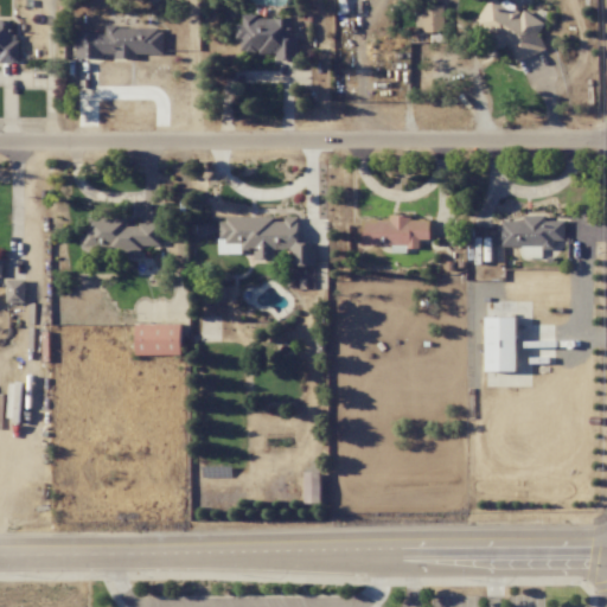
[(547,50),(540,33),(545,24),(524,11),(517,13),(496,0),(489,0),(472,27),(474,34),(498,49),(502,48),(511,53),(515,63),(547,50)]
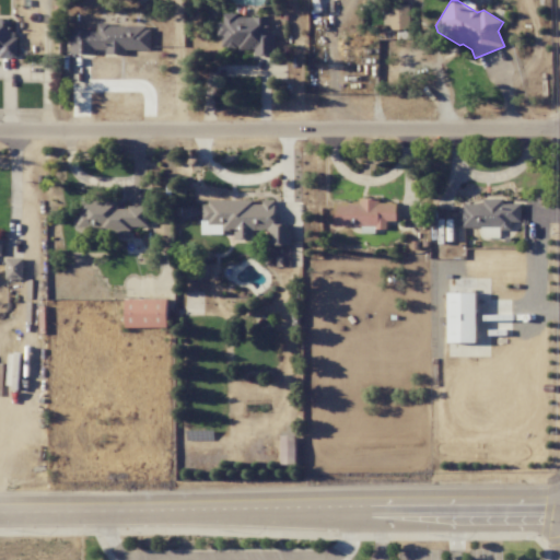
[(409,27),(409,7),(384,7),(384,28),(409,27)]
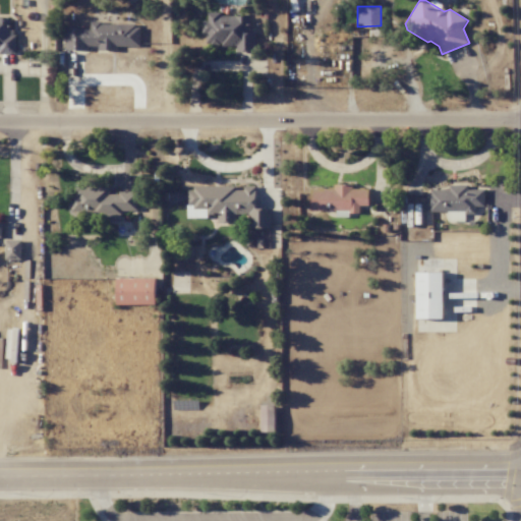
[(255,53),(255,34),(248,34),(249,15),(208,14),(208,20),(203,20),(203,45),(236,46),(236,53),(255,53)]
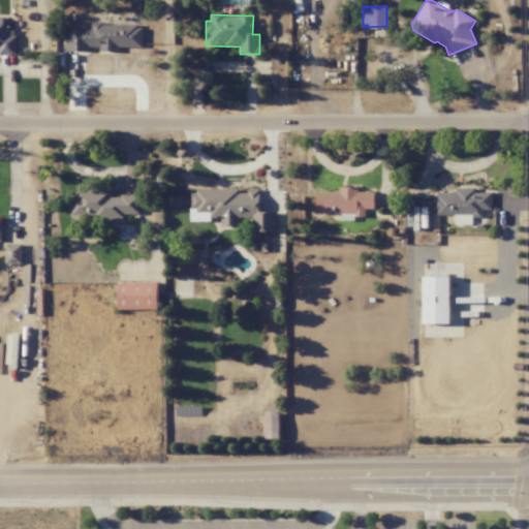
[(0,54),(14,55),(14,17),(0,17),(0,54)]
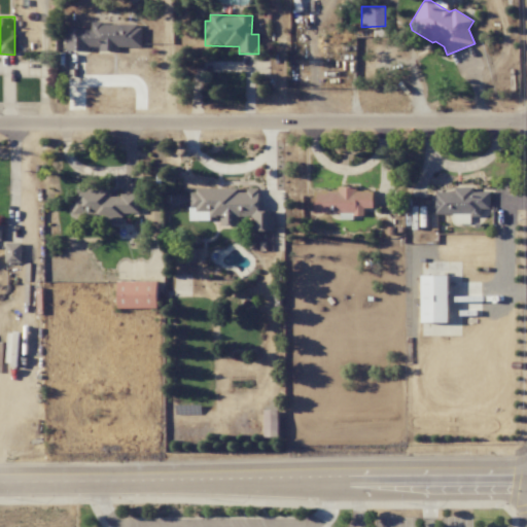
[(67,49),(100,49),(100,50),(118,50),(118,46),(141,46),(141,24),(92,24),(92,29),(67,29),(67,49)]
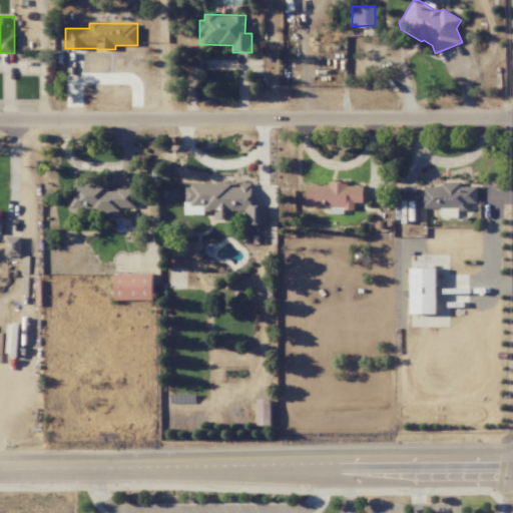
[(478,202),(477,186),(461,186),(461,182),(421,183),(422,208),(441,207),(441,217),(458,217),(458,211),(468,210),(468,203),(478,202)]
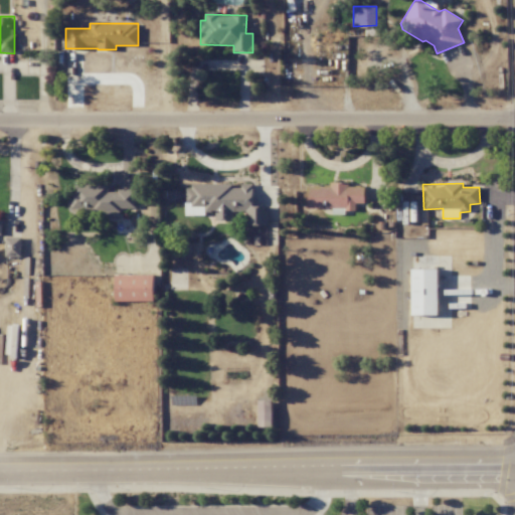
[(308,184),(308,208),(332,208),(332,212),(356,212),(356,203),(365,203),(365,186),(349,186),(349,184),(308,184)]
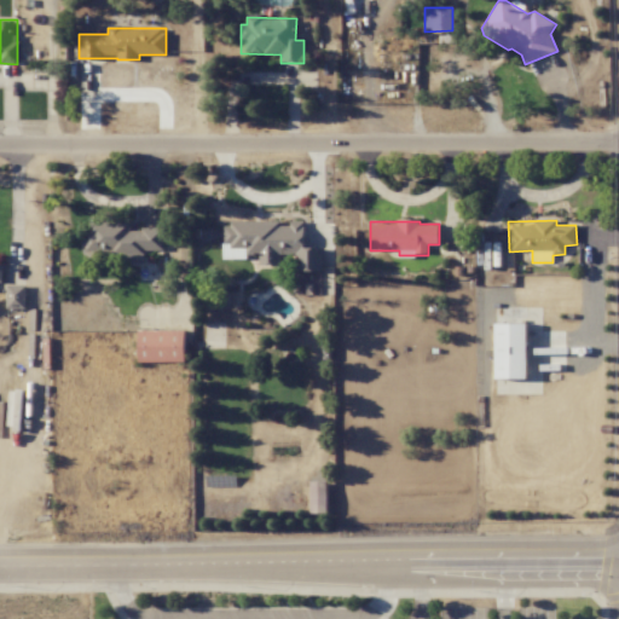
[(163,229),(131,229),(131,223),(91,223),(91,233),(85,233),(85,255),(128,255),(128,262),(145,262),(145,250),(163,250),(163,229)]
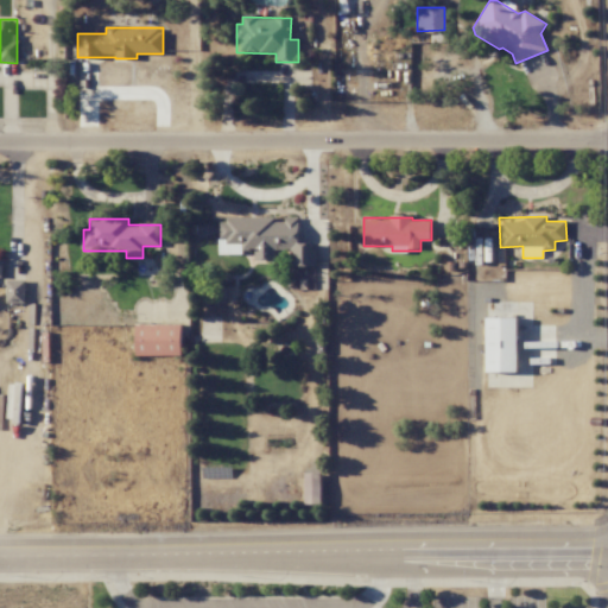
[(220,253),(254,253),(254,260),(276,260),(276,249),(291,249),(291,266),(317,266),(317,244),(299,244),(299,219),(220,219),(220,253)]
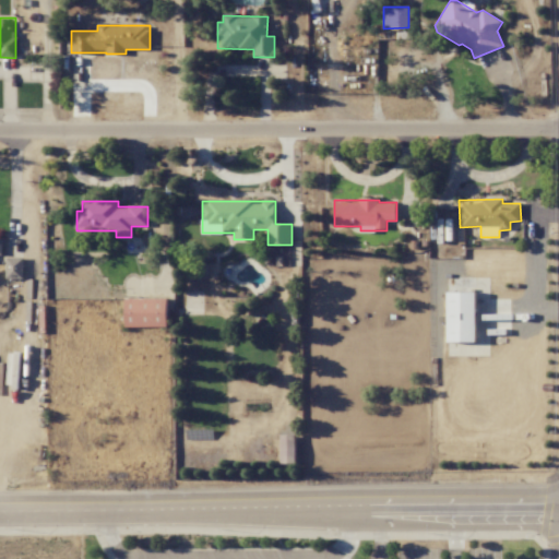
[(23,258),(7,258),(7,278),(23,278),(23,258)]
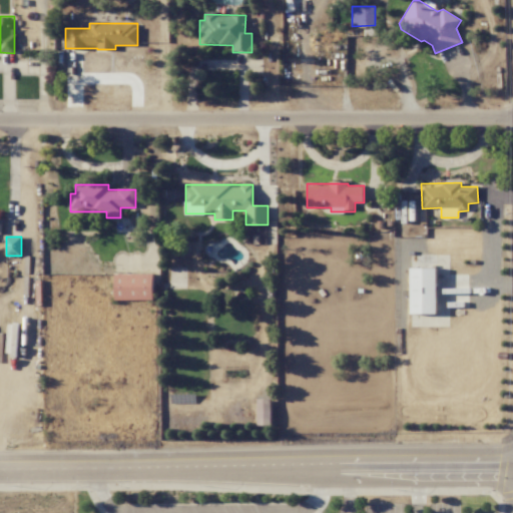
[(437,314),(437,269),(410,269),(410,314),(437,314)]
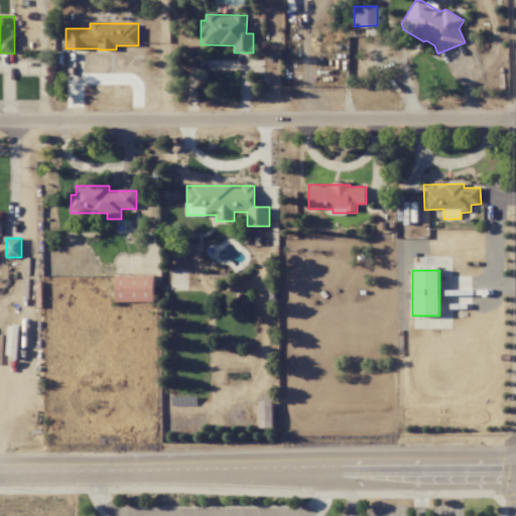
[(154,275),(115,275),(115,301),(154,301),(154,275)]
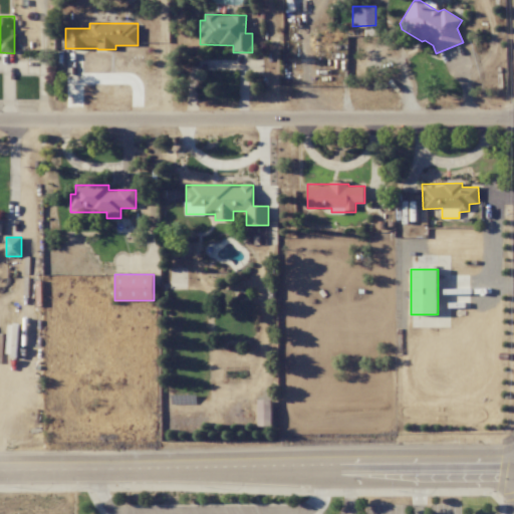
[(271,427),(271,400),(257,400),(257,427),(271,427)]
